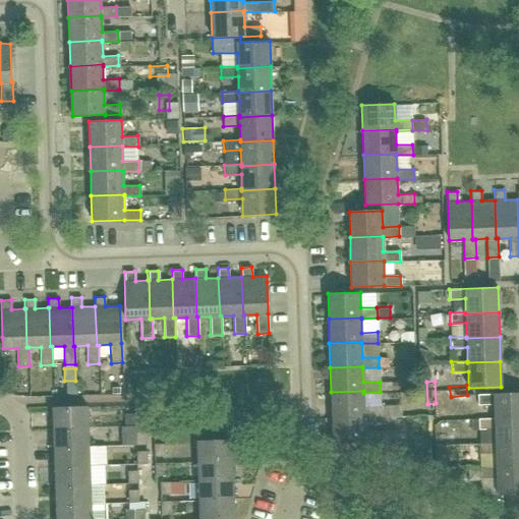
[(364,406),(363,393),(363,391),(331,392),(332,416),(364,415),(364,417),(381,416),(381,406),(364,406)]
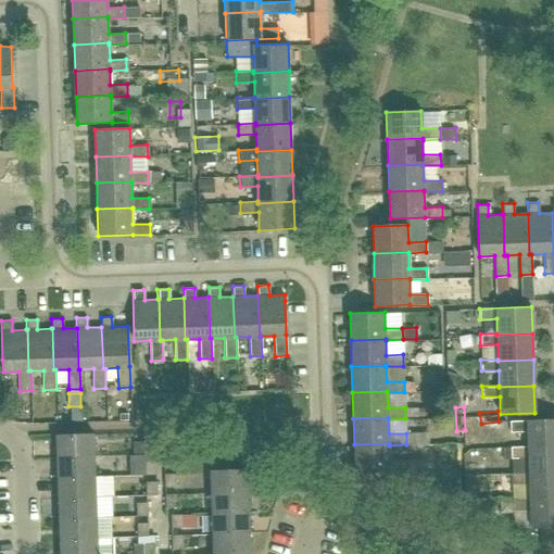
[(527,448),(553,447),(553,419),(528,420),(528,419),(508,419),(510,431),(527,430),(527,445),(527,448)]
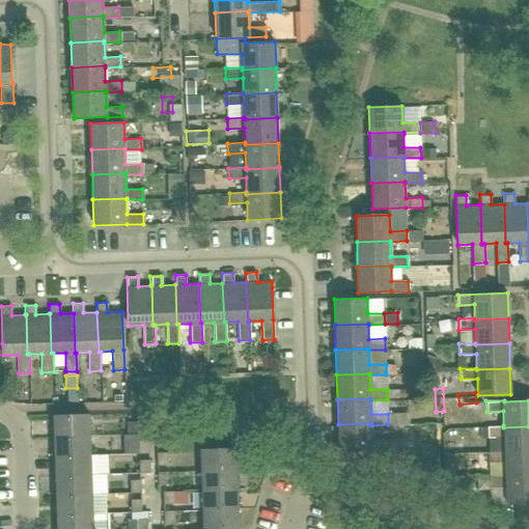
[(54,436),(89,435),(88,414),(53,415),(54,436)]
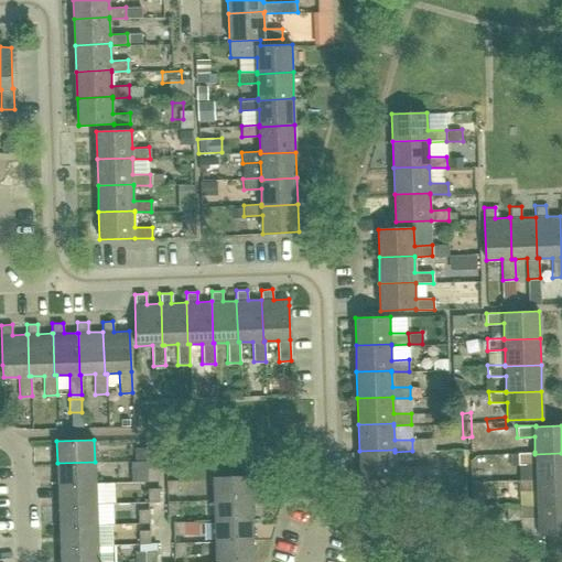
[(147,461),(158,460),(157,446),(146,446),(147,461)]
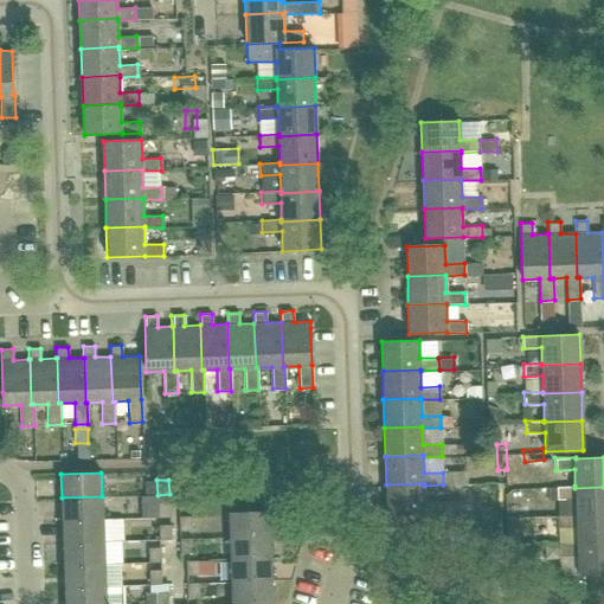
[(425,501),(424,486),(424,483),(386,484),(387,514),(444,513),(444,500),(425,501)]
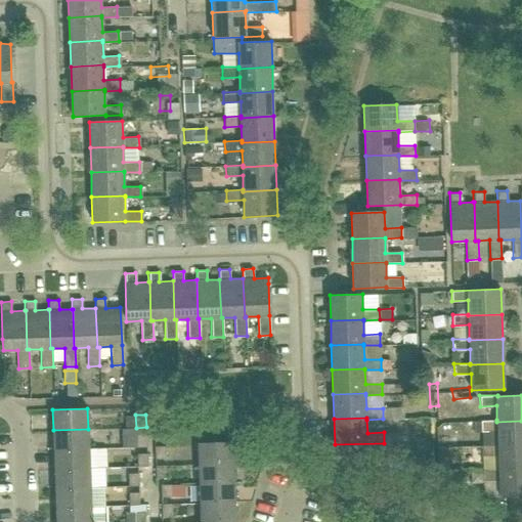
[(521,445),(521,421),(496,422),(496,420),(480,421),(480,431),(497,430),(497,444),(497,446),(521,445)]
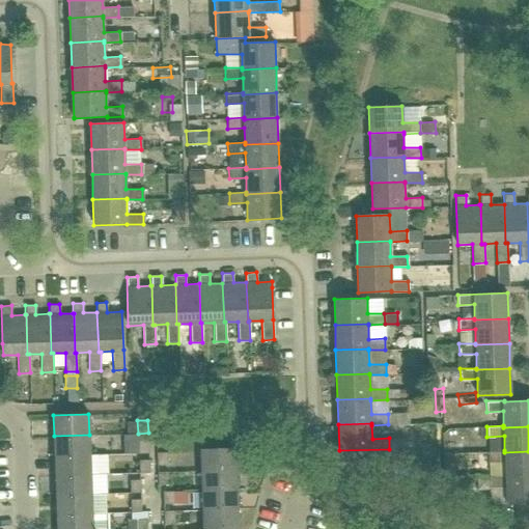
[(55,455),(90,454),(89,435),(54,436),(55,455)]
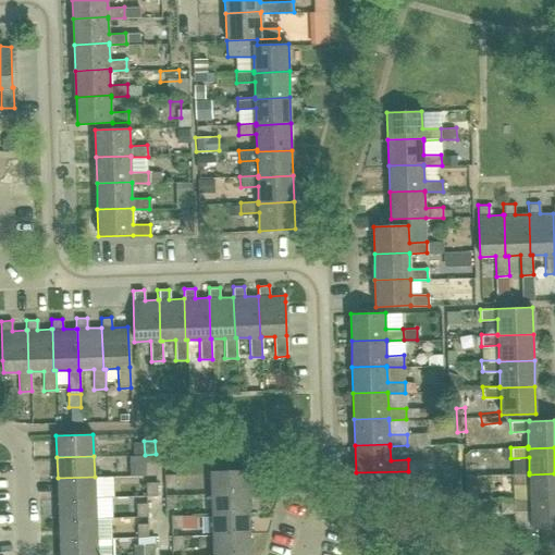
[(424,488),(422,459),(408,460),(409,488),(424,488)]
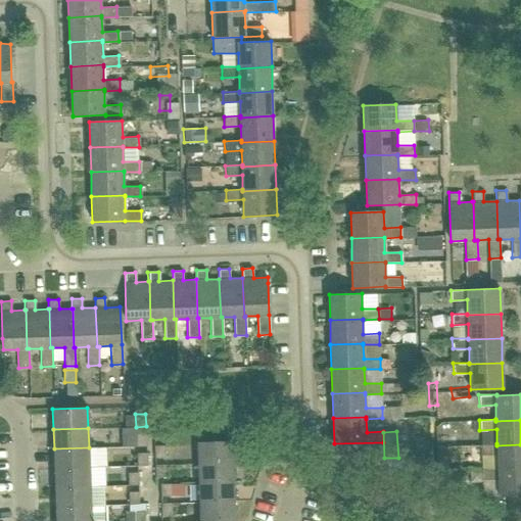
[(136,445),(146,445),(146,432),(136,433),(136,445)]
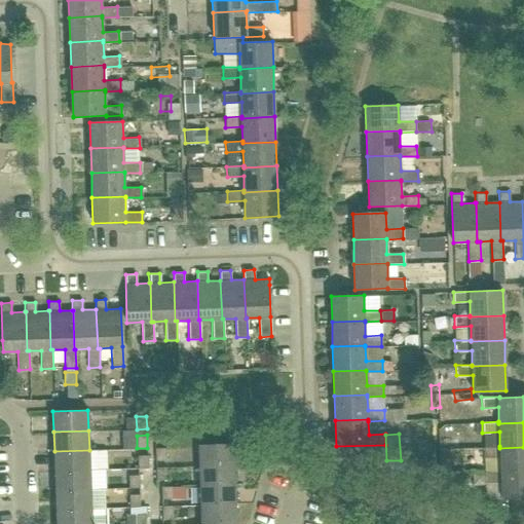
[(199,465),(234,464),(233,444),(198,445),(199,465)]
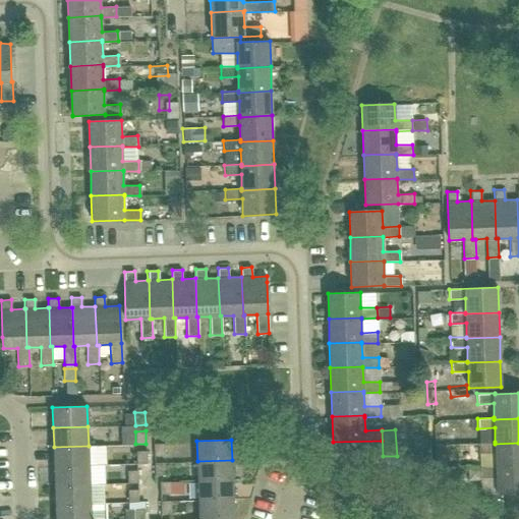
[(518,467),(518,443),(495,444),(495,442),(478,443),(478,453),(496,452),(496,466),(496,468),(518,467)]
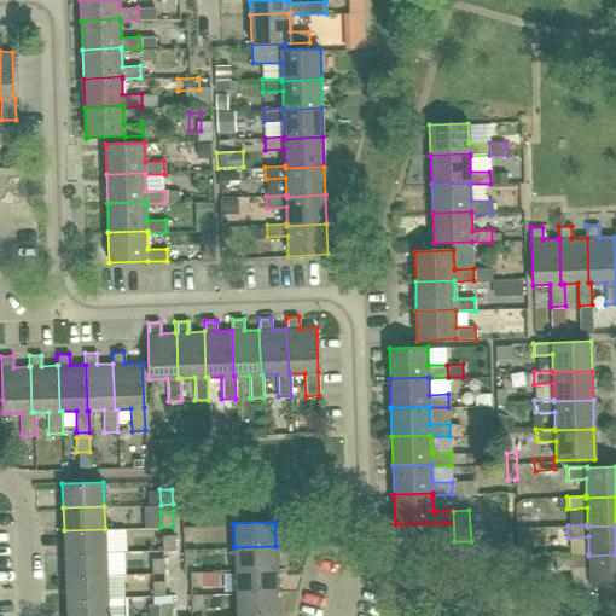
[(182,541),(195,540),(195,526),(182,526),(182,541)]
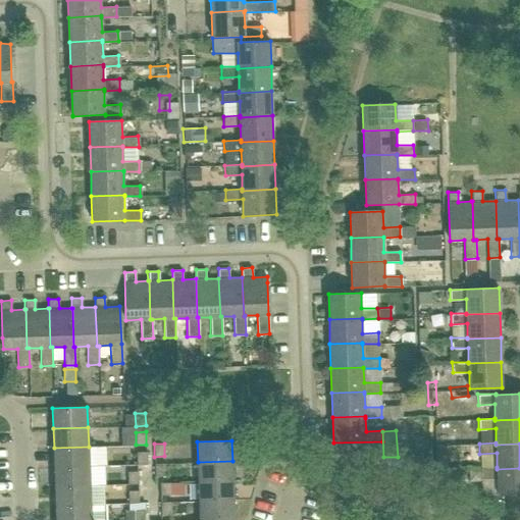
[(54,467),(90,465),(89,447),(54,448),(54,467)]
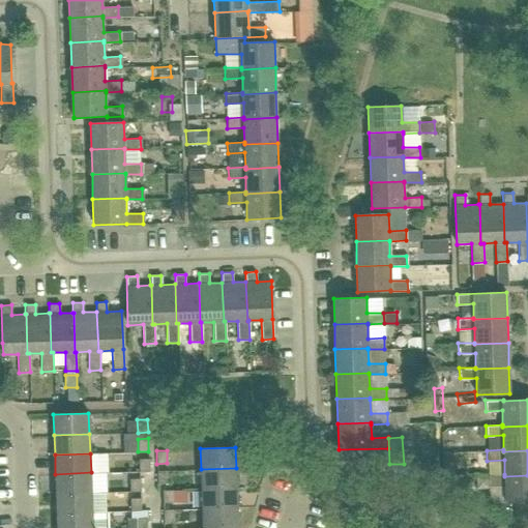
[(139,471),(149,471),(149,458),(139,459),(139,471)]
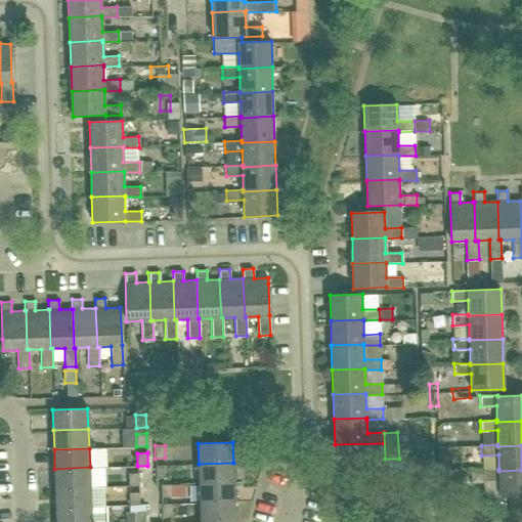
[(200,483),(234,481),(233,463),(199,464),(200,483)]
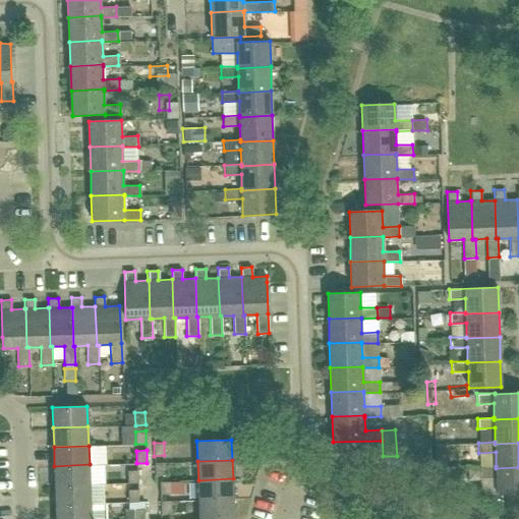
[(155,474),(159,474),(165,474),(164,462),(154,462),(155,474)]
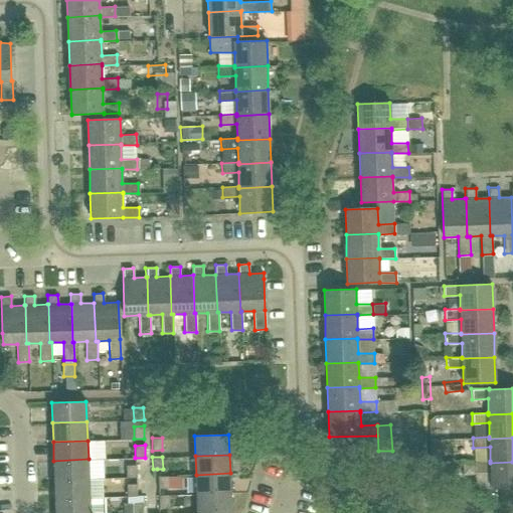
[(54,480),(89,478),(89,459),(53,461),(54,480)]
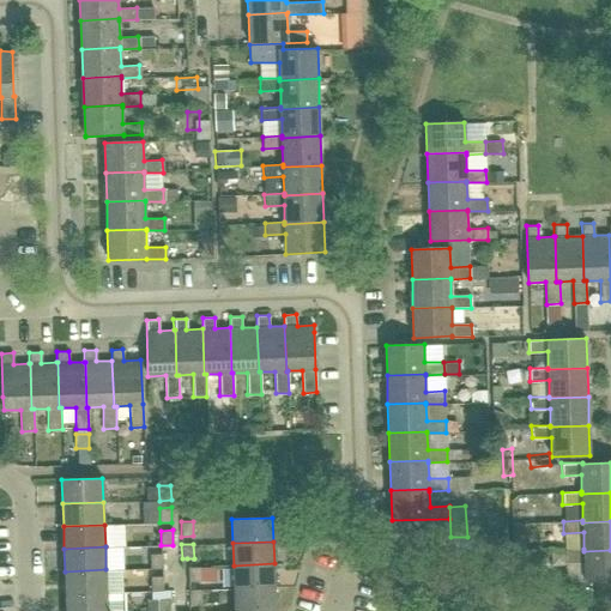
[(610,596),(610,550),(584,551),(584,549),(564,550),(564,562),(584,561),(585,581),(594,580),(596,597),(610,596)]
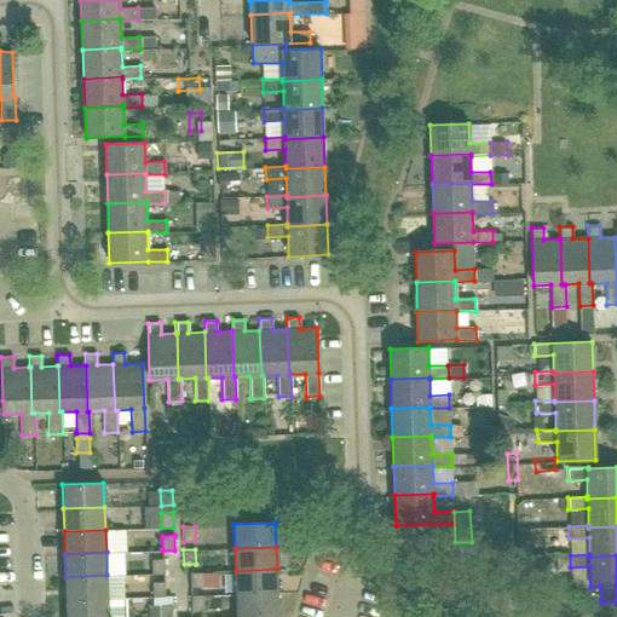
[(151,574),(163,574),(163,558),(151,559),(151,574)]
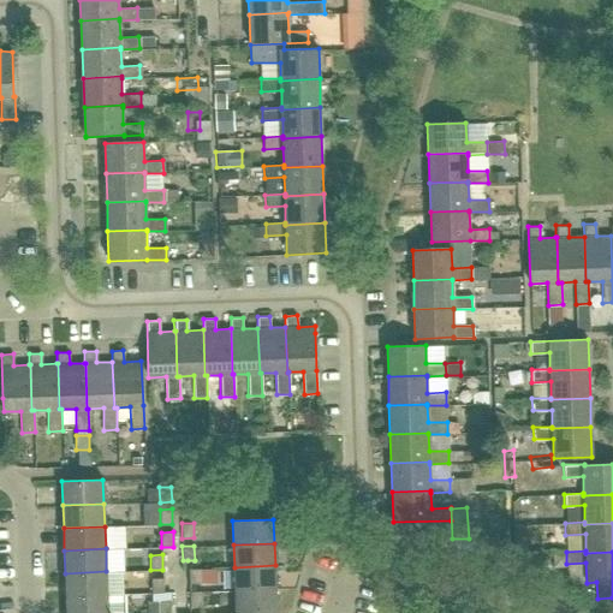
[(234,589),(275,588),(275,565),(234,567),(234,589)]
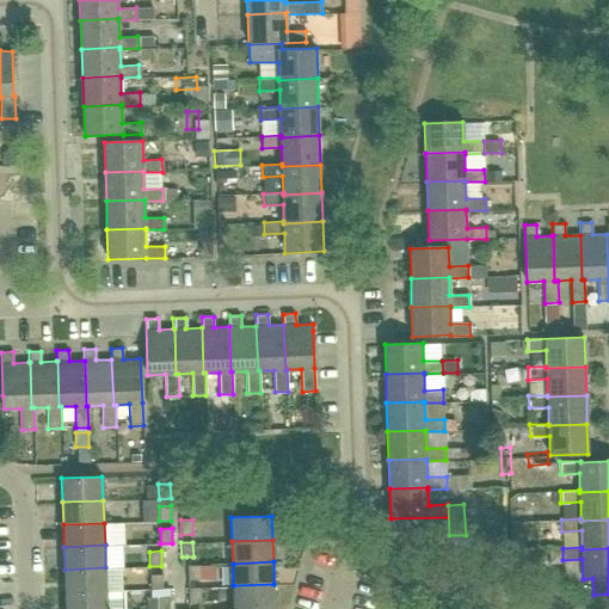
[(188,579),(200,579),(200,564),(188,565),(188,579)]
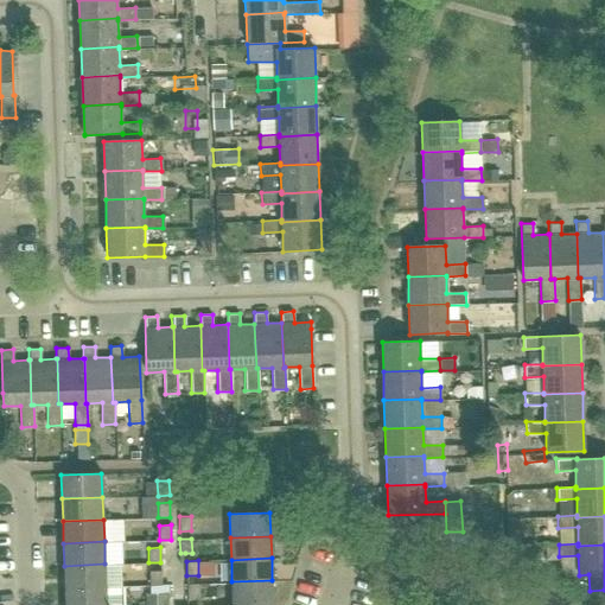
[(120,564),(104,564),(64,566),(65,587),(121,586),(120,564)]
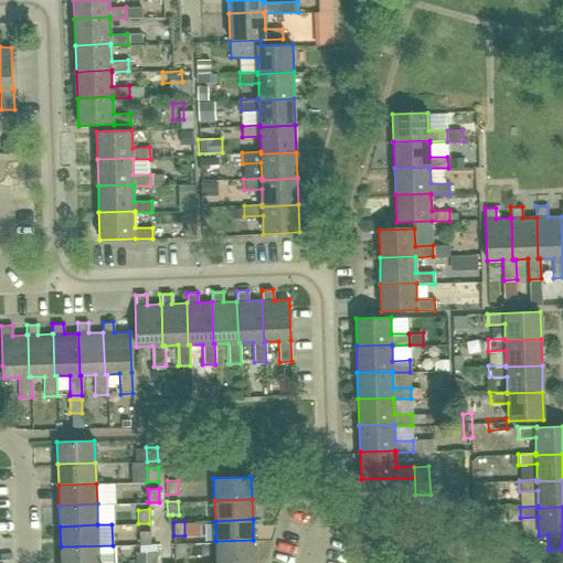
[(139,544),(150,543),(149,530),(138,530),(139,544)]
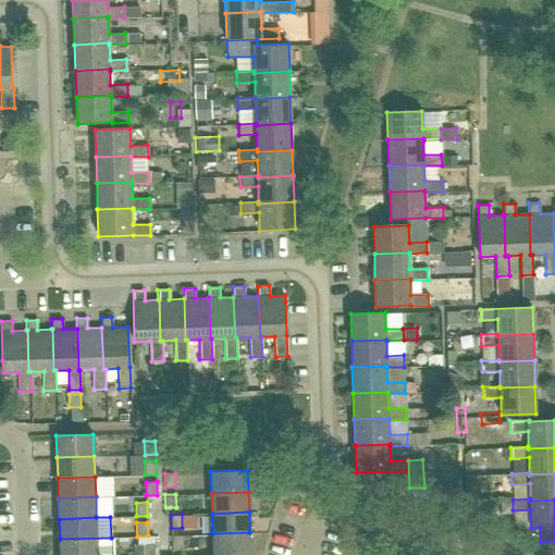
[(213,554),(250,553),(249,532),(212,533),(213,554)]
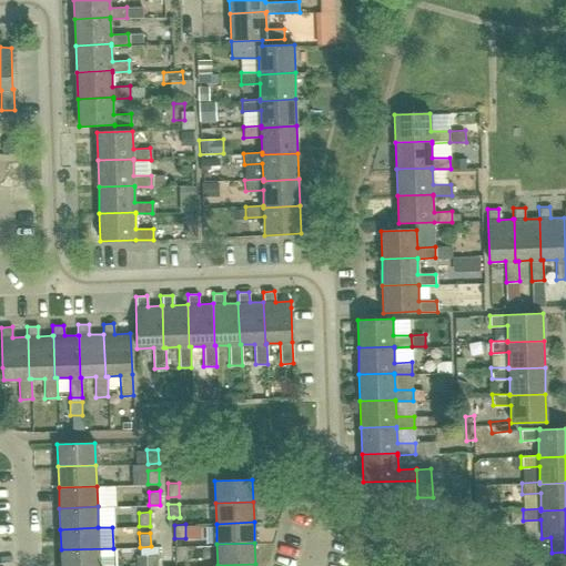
[(175,559),(187,559),(185,545),(174,545),(175,559)]
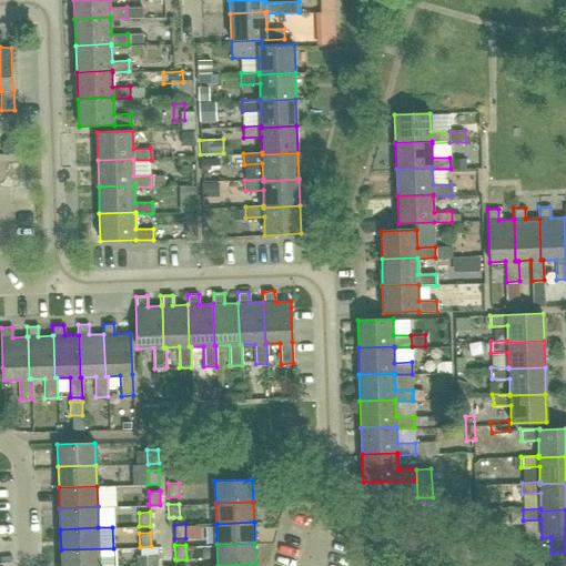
[(113,565),(113,548),(61,549),(61,565),(113,565)]
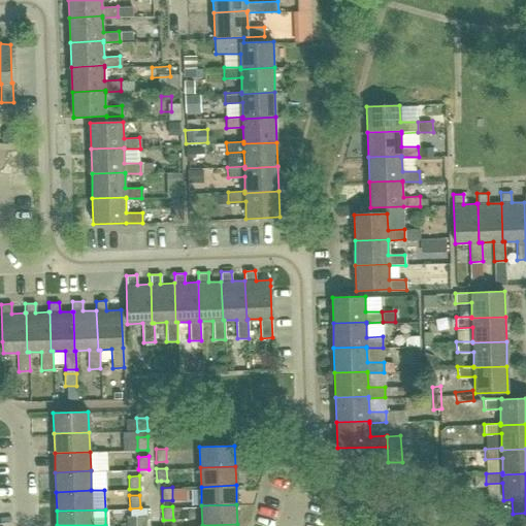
[(135,525),(145,525),(145,515),(135,515),(135,525)]
